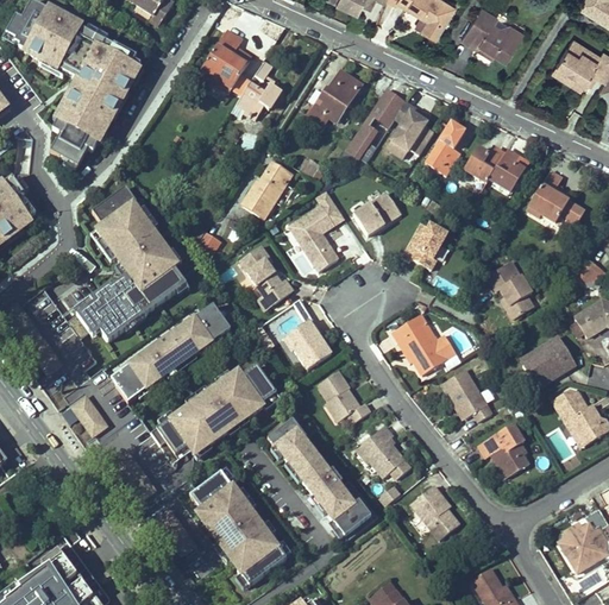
[(154,14),(150,20),(158,25),(174,1),(171,0),(132,0),(154,14)]
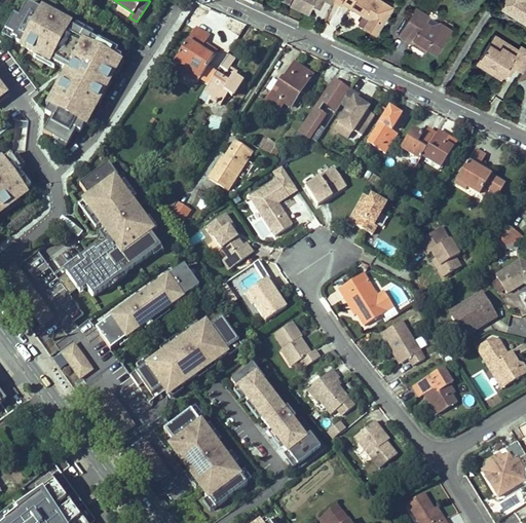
[(290,0),(293,1),(294,0),(296,0),(299,2),(298,4),(308,8),(311,1),(321,5),(323,0),(290,0)]
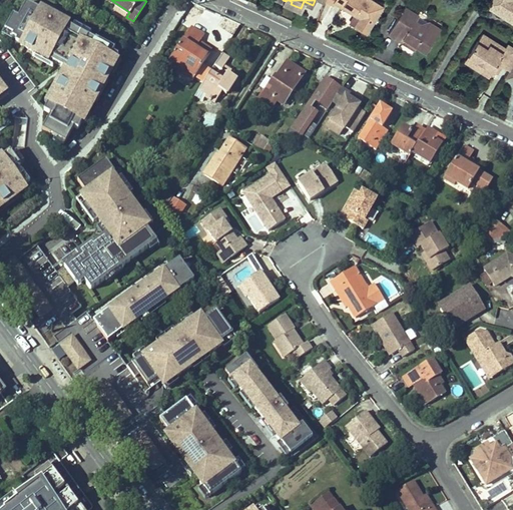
[(362,12),(356,22),(366,28),(382,3),(377,0),(342,0),(344,1),(342,3),(355,11),(356,9),(362,12)]
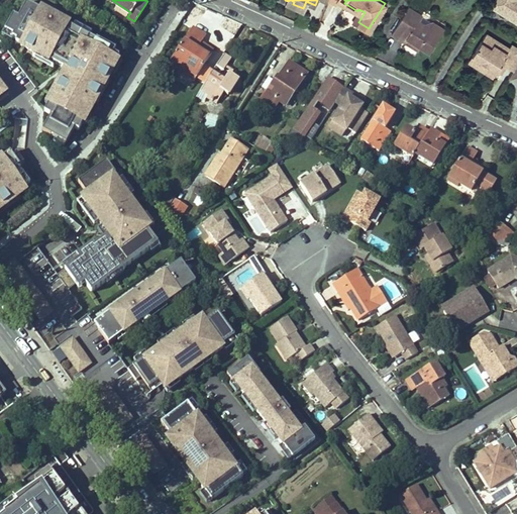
[(491,0),(490,2),(516,19),(516,0),(491,0)]
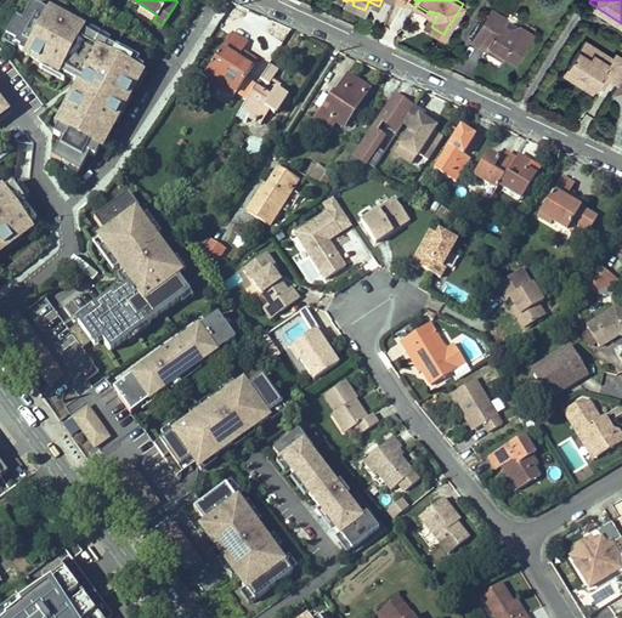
[(112,44),(32,1),(23,21),(15,17),(5,35),(22,45),(18,49),(86,83),(79,96),(75,94),(54,136),(61,140),(52,158),(79,170),(86,152),(92,154),(142,62),(134,58),(136,54),(114,40),(112,44)]
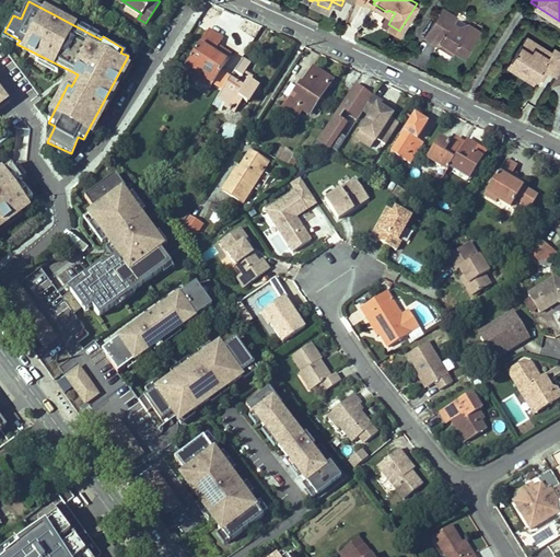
[(442,4),(439,9),(454,19),(457,13),(442,4)]
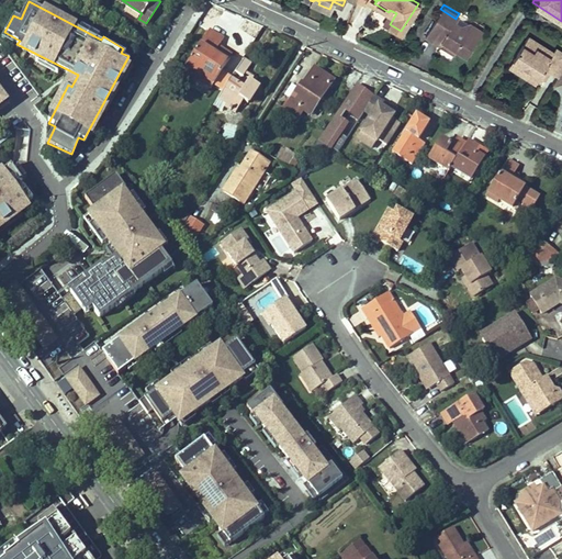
[(457,48),(467,54),(483,29),(470,20),(461,22),(456,19),(440,9),(425,34),(439,42),(441,38),(446,42),(448,47),(454,52),(457,48)]
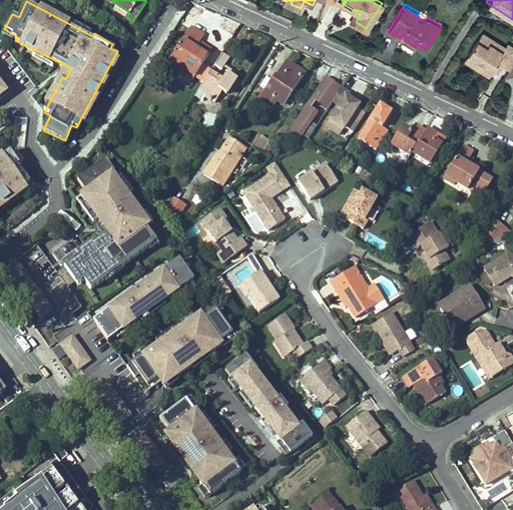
[(191,25),(168,61),(177,67),(179,64),(194,74),(195,74),(210,51),(209,50),(197,43),(199,40),(204,33),(197,29),(191,25)]
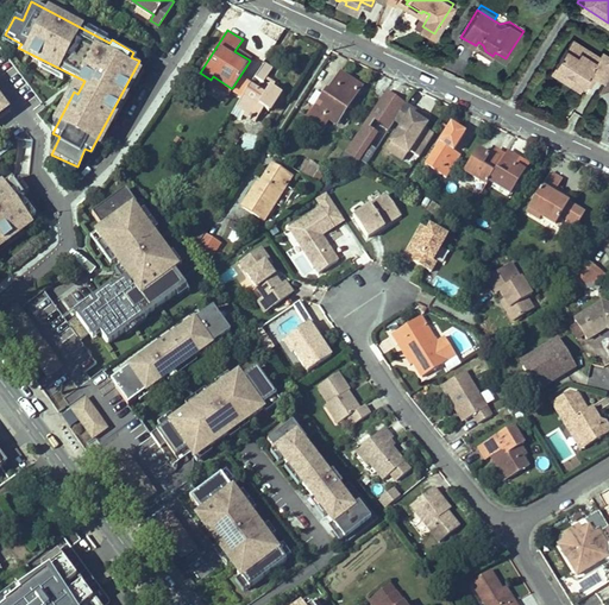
[(608,71),(608,54),(602,49),(600,54),(572,37),(556,62),(573,74),(572,75),(583,82),(584,80),(590,70),(594,73),(604,80),(608,71)]
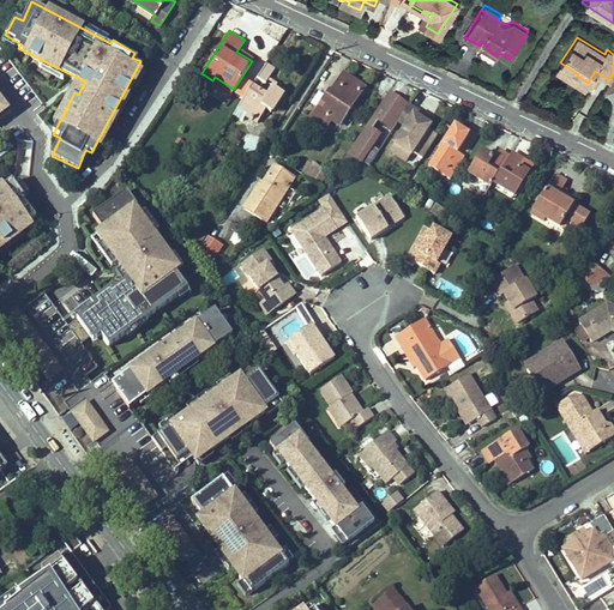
[(239,48),(236,52),(251,60),(252,58),(239,48)]
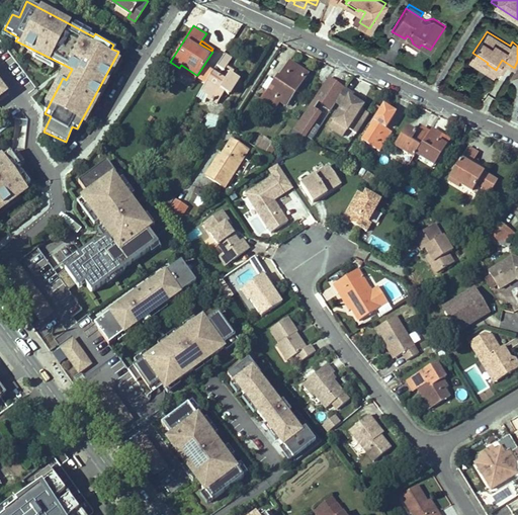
[(225,52),(217,64),(224,68),(232,57),(225,52)]
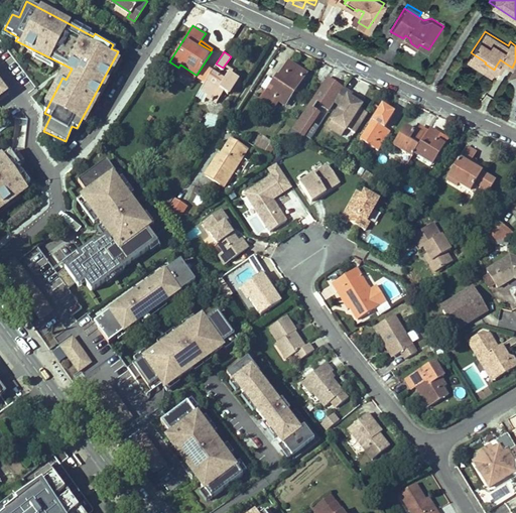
[(486,62),(471,52),(469,56),(492,72),(494,70),(485,63),(486,62)]
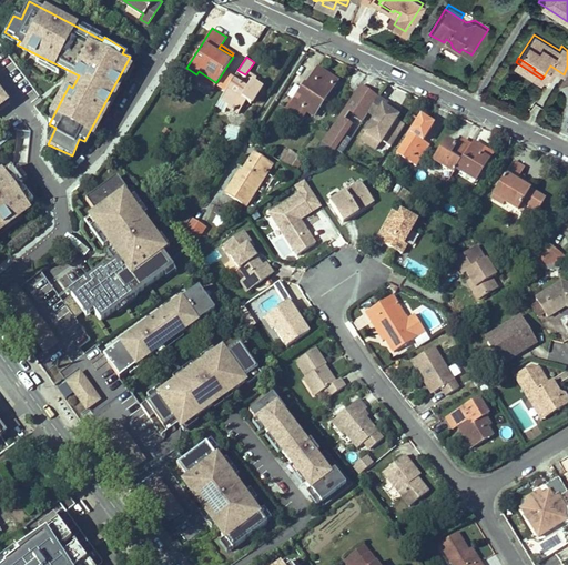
[(292,98),(284,110),(300,120),(306,109),(314,113),(337,79),(327,72),(317,66),(304,87),(303,86),(293,99),(292,98)]
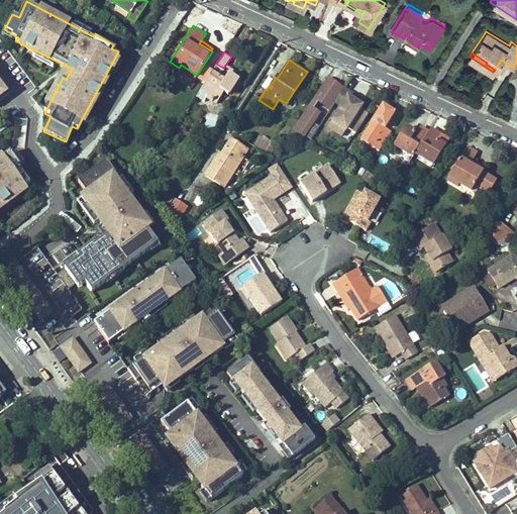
[(500,70),(504,62),(501,60),(496,68),(500,70)]
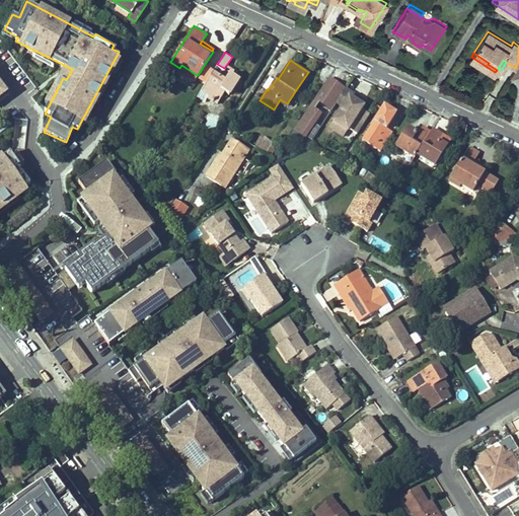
[(509,77),(518,72),(518,61),(515,68),(509,77)]
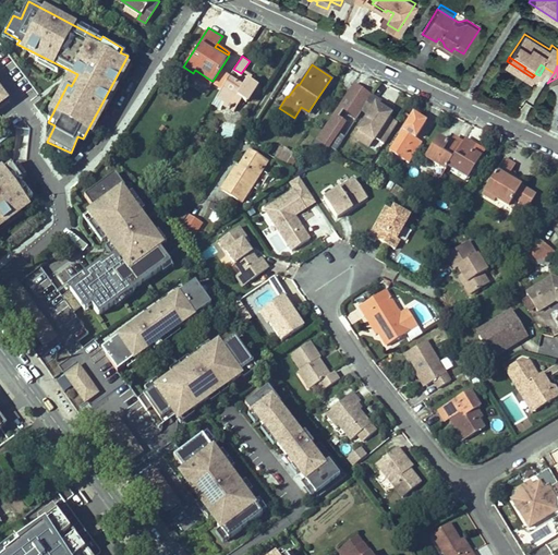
[(211,81),(195,70),(193,73),(209,83),(211,81)]
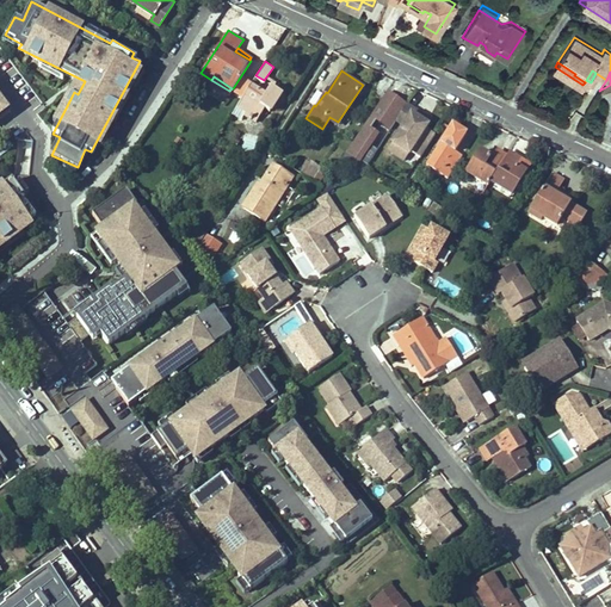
[(251,82),(233,111),(242,117),(246,112),(257,119),(266,106),(271,110),(282,91),(271,85),(265,93),(251,82)]
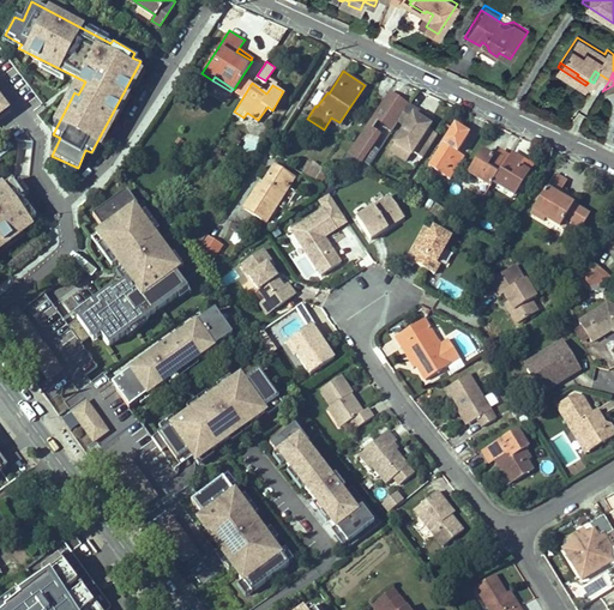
[(451,175),(465,153),(457,149),(469,131),(462,127),(455,122),(444,140),(446,142),(445,144),(441,144),(429,162),(451,175)]
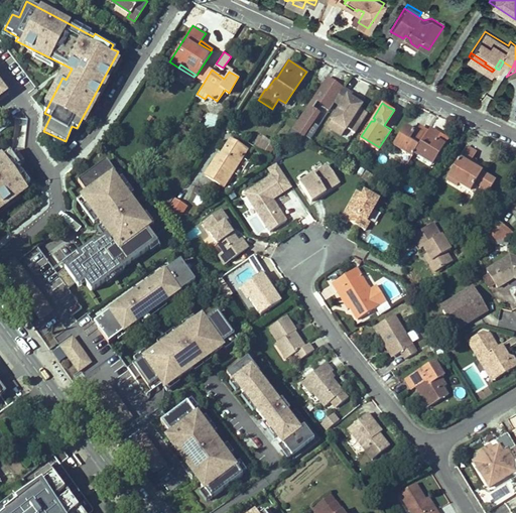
[(308,131),(312,134),(317,126),(308,121),(303,128),(308,131)]
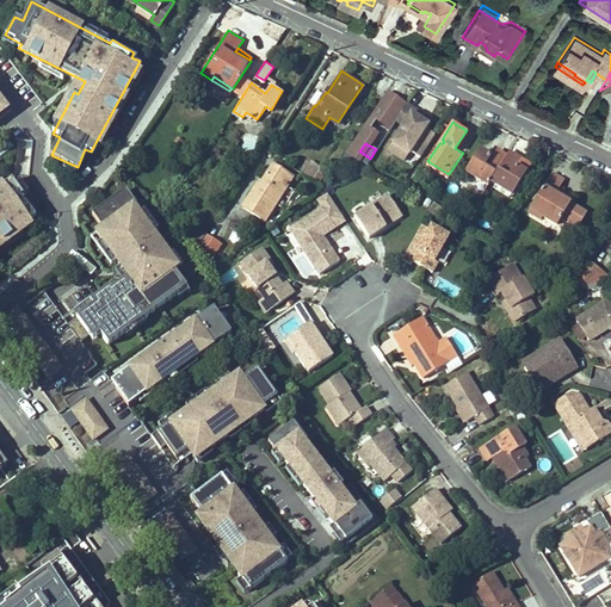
[(467,171),(488,184),(491,179),(504,158),(506,154),(498,148),(493,156),(491,159),(488,158),(489,154),(481,148),(467,171)]
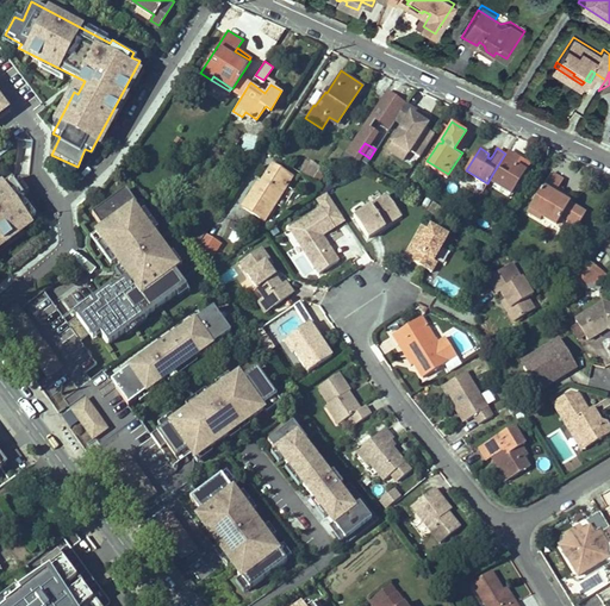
[(503,157),(490,179),(511,192),(524,170),(515,164),(514,168),(510,166),(512,162),(517,155),(508,149),(505,154),(503,157)]
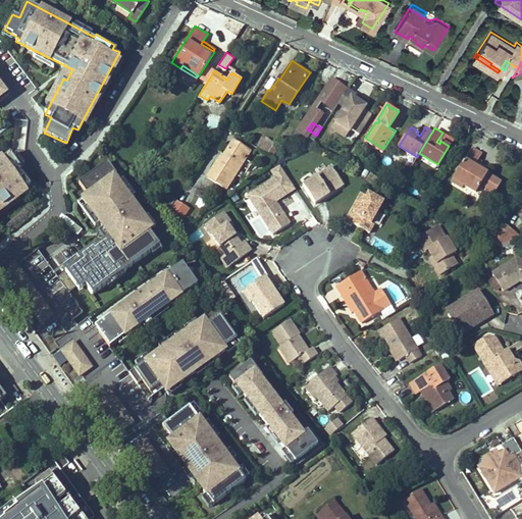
[(308,140),(312,142),(316,136),(312,133),(308,140)]
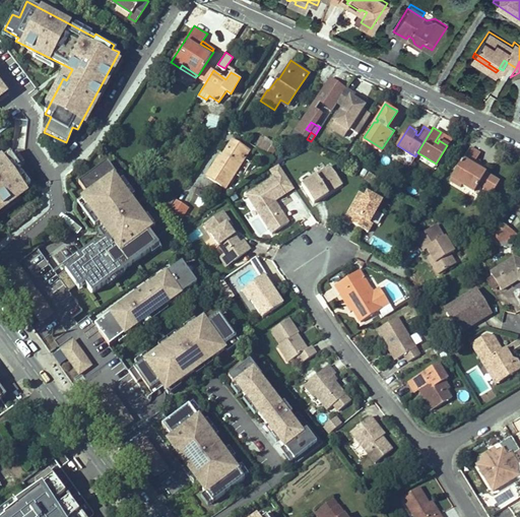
[(255,144),(265,151),(272,140),(262,134),(255,144)]
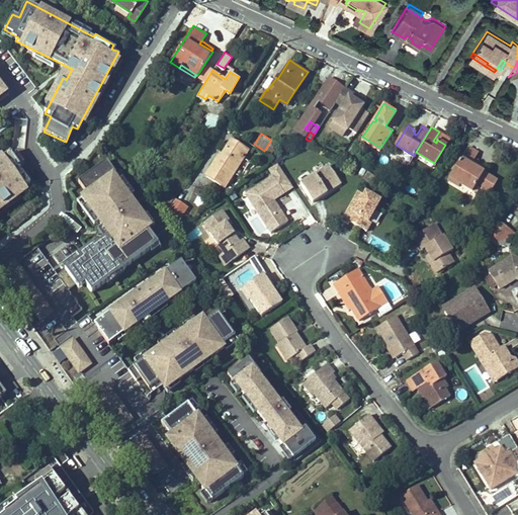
[(217,158),(205,174),(225,185),(248,149),(232,139),(221,155),(219,159),(217,158)]
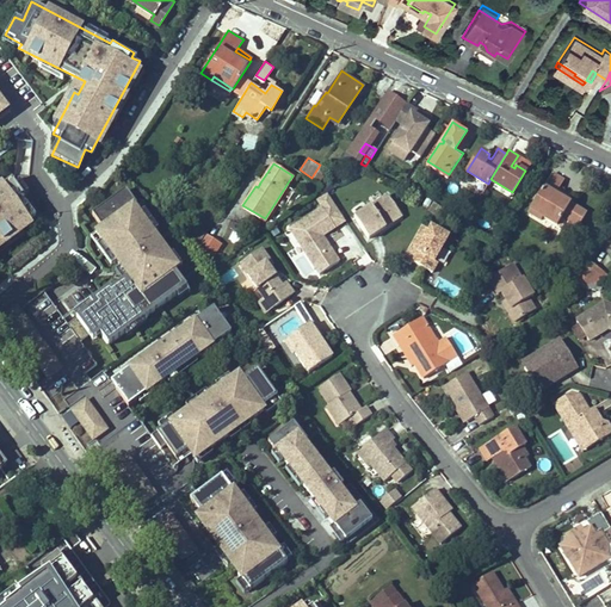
[(543,215),(557,223),(563,214),(579,223),(586,211),(569,202),(555,192),(557,189),(563,179),(553,172),(529,210),(541,217),(543,215)]
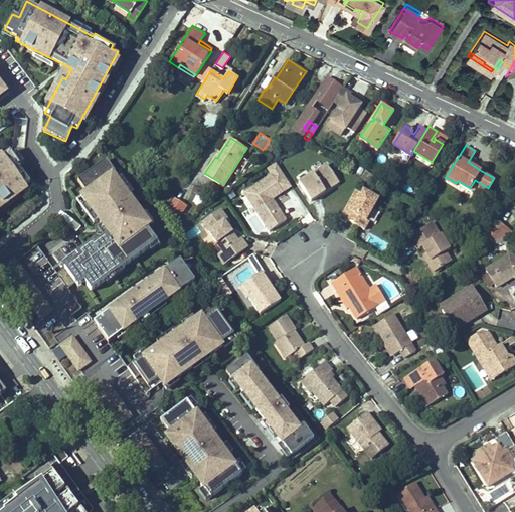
[(0,155),(0,204),(16,192),(19,195),(36,182),(26,168),(24,169),(9,149),(0,155)]
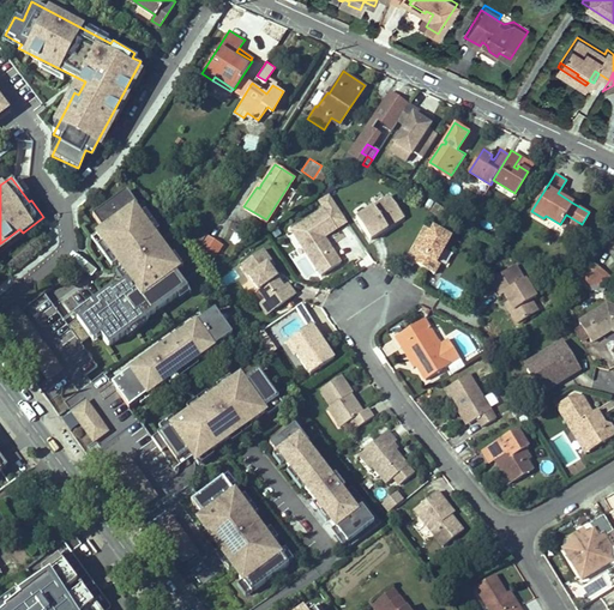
[(110,343),(188,287),(176,270),(172,263),(175,260),(154,229),(152,230),(140,213),(142,213),(124,189),(94,212),(103,227),(97,231),(103,240),(118,259),(122,265),(130,275),(124,279),(113,288),(114,289),(103,296),(101,293),(91,300),(95,303),(78,315),(94,338),(102,332),(110,343)]
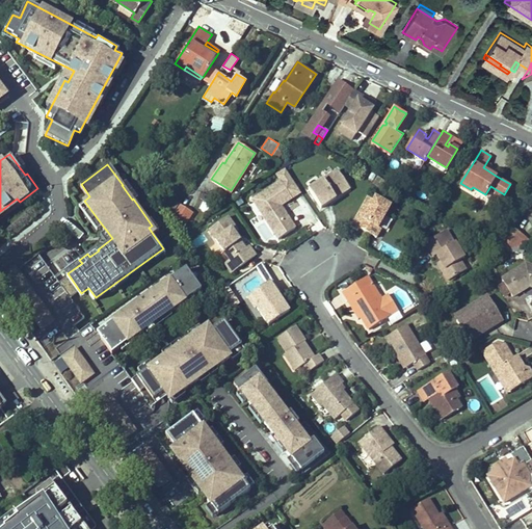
[(499,172),(485,164),(483,167),(496,176),(499,172)]
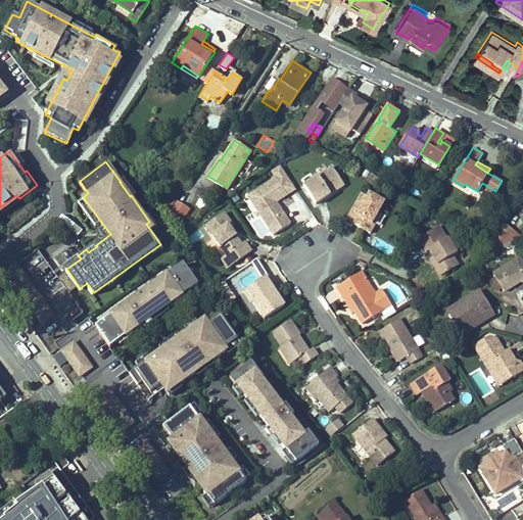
[(301,185),(316,205),(345,185),(331,164),(301,185)]
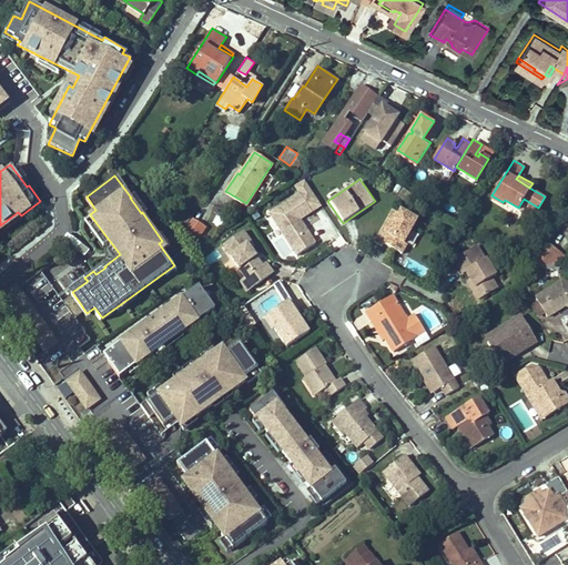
[(312,210),(300,192),(270,211),(297,253),(308,246),(315,242),(302,221),(300,222),(297,219),(300,218),(312,210)]
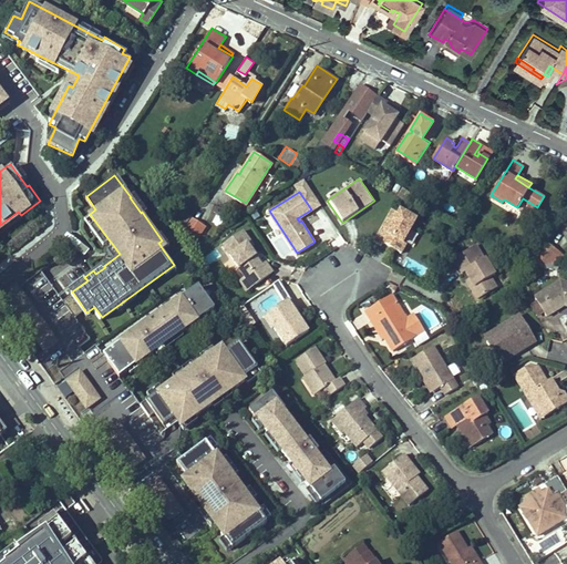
[(401,254),(419,219),(391,206),(373,239),(401,254)]
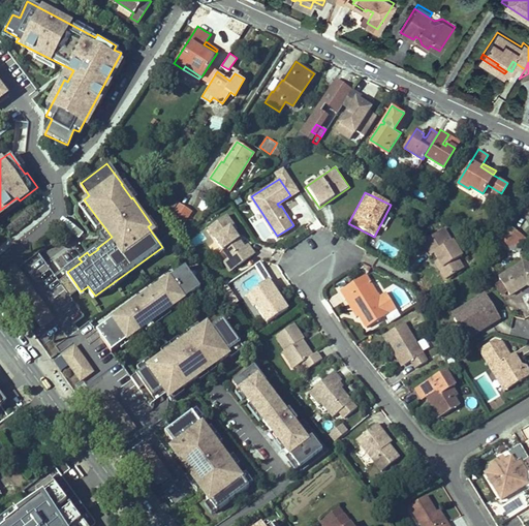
[(172,195),(164,207),(169,213),(178,199),(172,195)]
